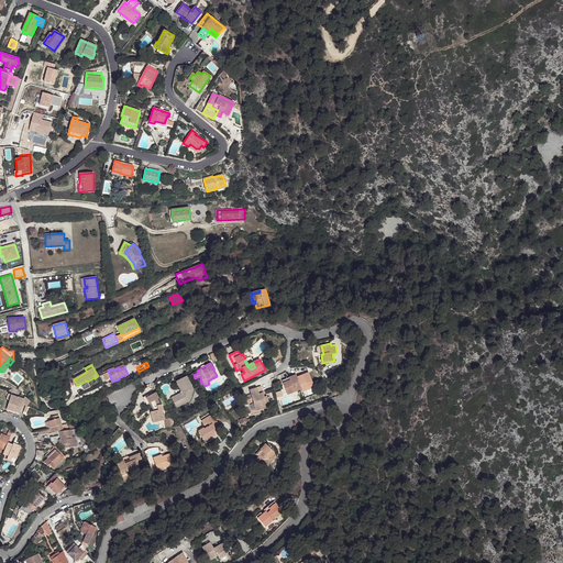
[(297,377),(300,384),(306,382),(304,377),(309,375),(308,373),(297,377)]
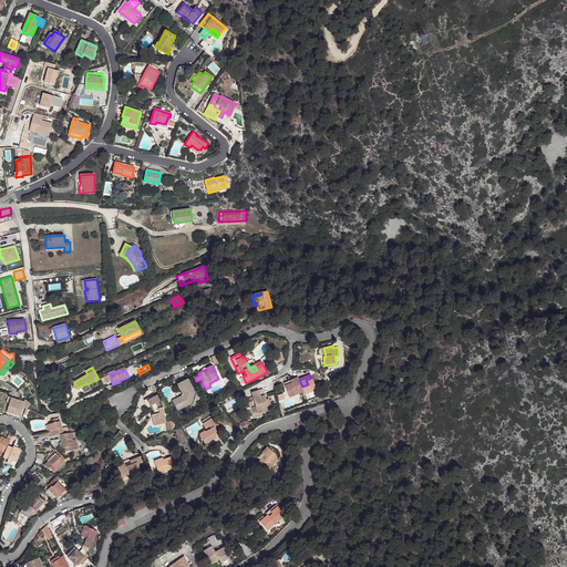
[(292,383),(285,385),(290,398),(295,395),(294,392),(298,391),(299,393),(303,392),(302,387),(299,380),(298,378),(291,380),(292,383)]
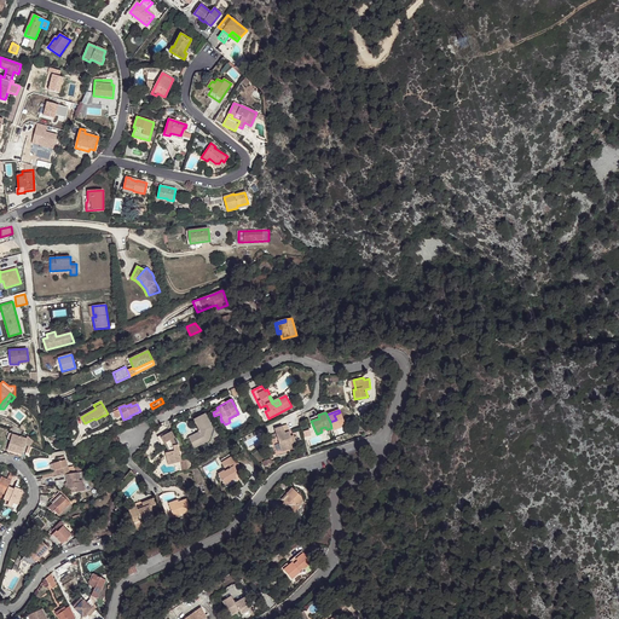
[(336,420),(330,422),(331,428),(337,426),(339,428),(346,426),(340,412),(334,415),(336,420)]
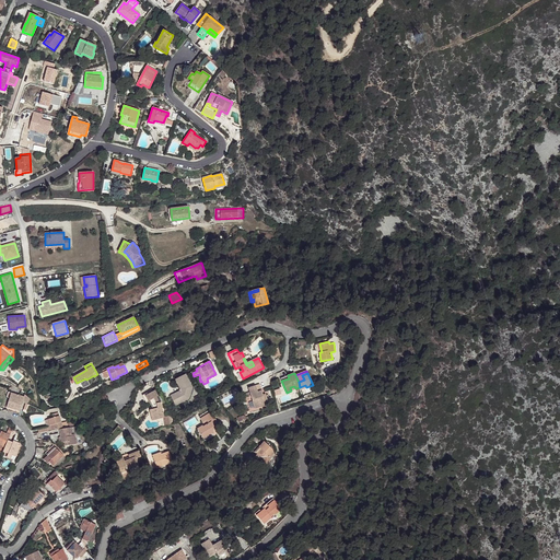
[(181,388),(183,388),(181,393),(172,397),(175,406),(189,398),(193,387),(186,374),(175,380),(181,388)]
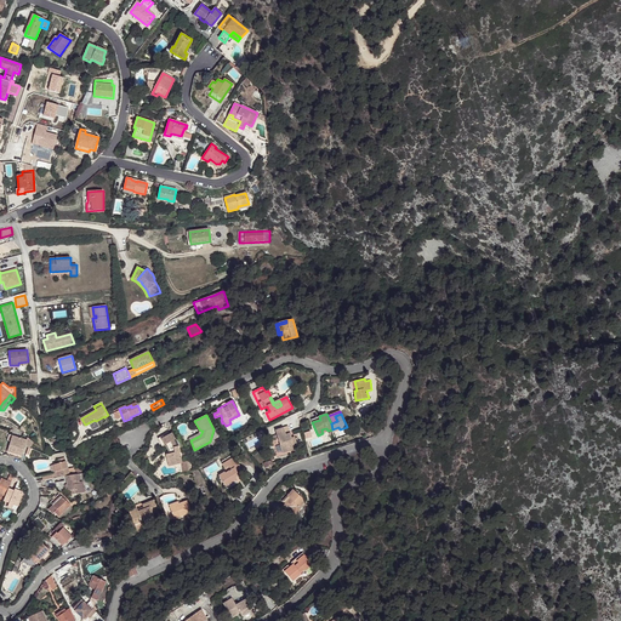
[(277,434),(271,437),(272,440),(278,438),(283,453),(298,448),(295,437),(291,438),(288,426),(275,429),(277,434)]
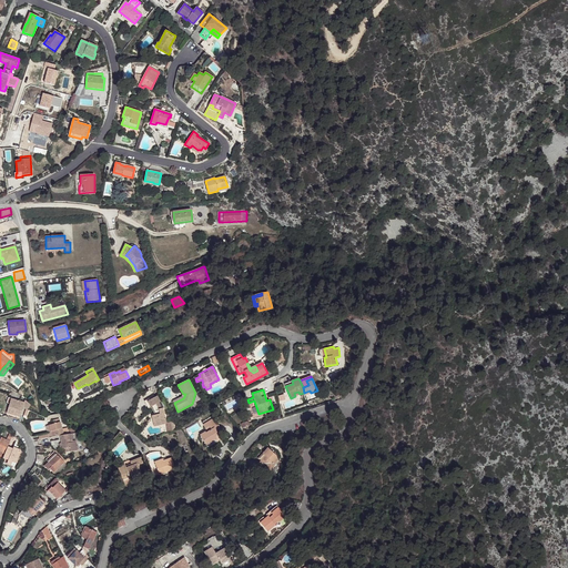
[(185,394),(183,394),(182,396),(173,402),(174,403),(183,398),(185,394)]
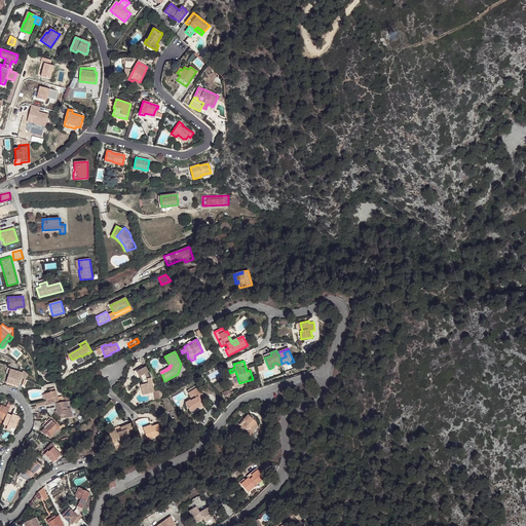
[(146,367),(137,372),(140,377),(140,376),(144,384),(141,385),(142,389),(144,389),(145,395),(154,391),(151,378),(150,378),(147,373),(149,372),(146,367)]
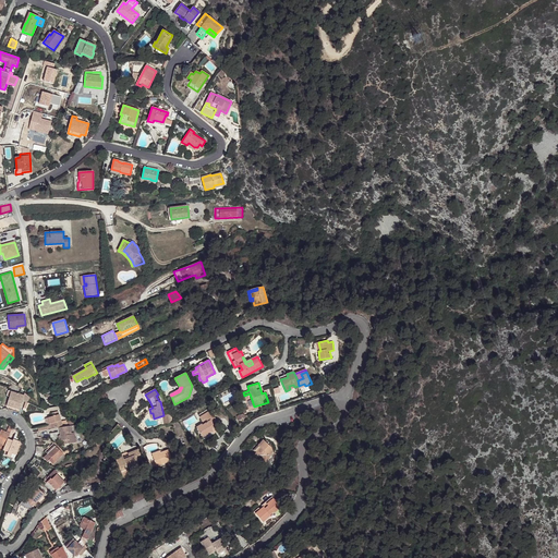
[(11,391),(7,405),(20,409),(23,400),(26,402),(29,398),(24,392),(24,396),(20,393),(19,392),(17,393),(11,391)]
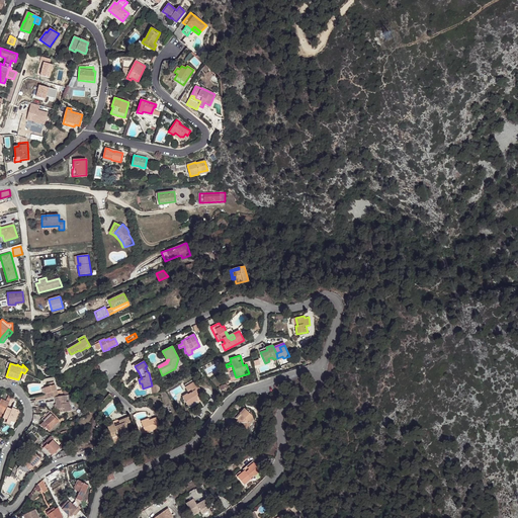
[(191,390),(192,392),(188,395),(187,394),(182,397),(188,406),(197,400),(196,399),(199,397),(197,394),(201,391),(195,381),(185,387),(188,392),(191,390)]
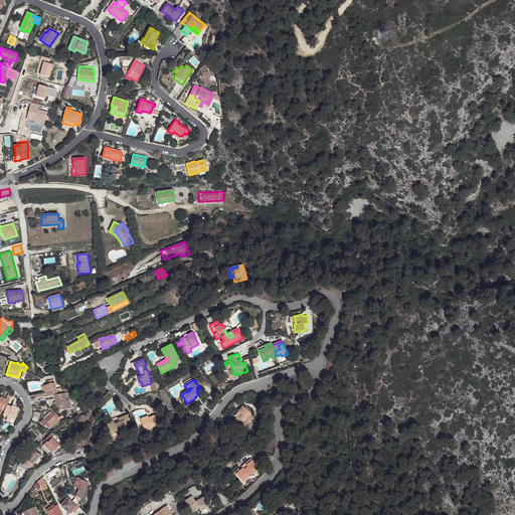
[(49,384),(45,386),(47,396),(54,395),(55,399),(46,400),(46,404),(53,403),(56,403),(56,407),(57,407),(63,406),(64,409),(69,408),(67,394),(69,394),(68,393),(66,388),(61,389),(61,388),(56,389),(53,380),(48,381),(49,384)]
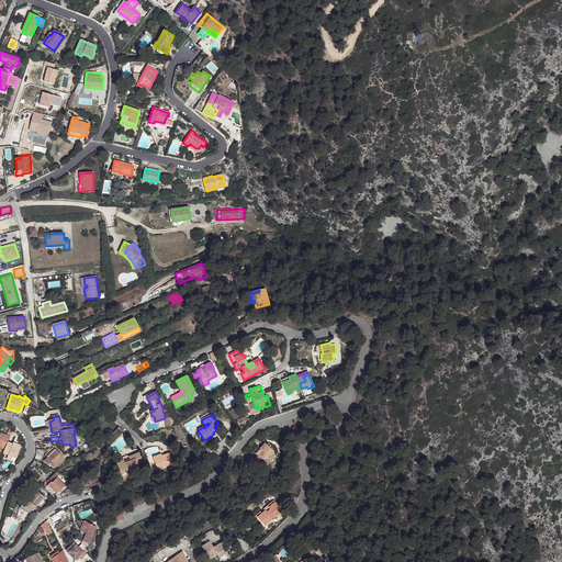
[(52,433),(49,422),(46,422),(47,429),(38,431),(38,435),(52,433)]
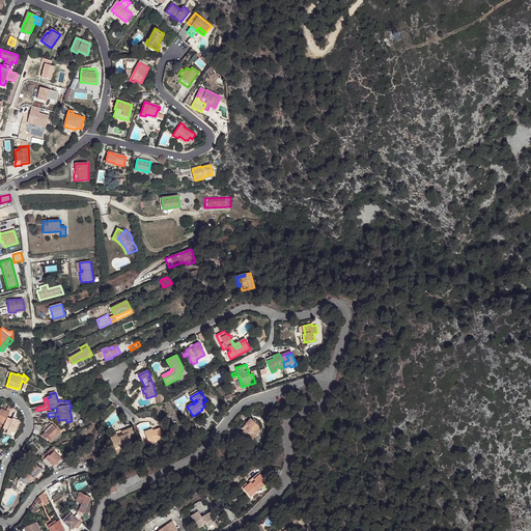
[(7,418),(9,413),(1,410),(0,413),(0,428),(2,423),(4,424),(7,418)]
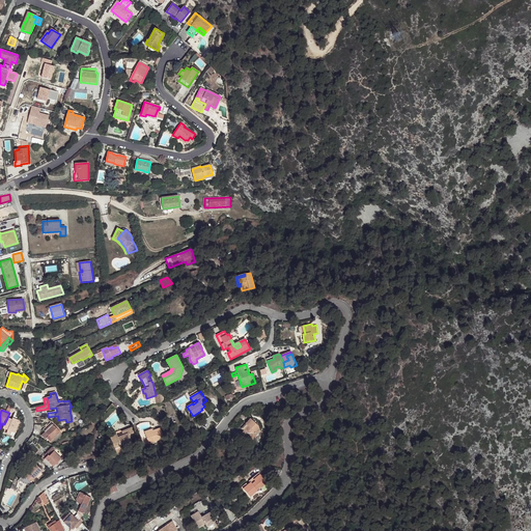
[(12,420),(7,418),(4,424),(3,427),(8,430),(11,431),(16,432),(20,422),(19,421),(19,420),(15,419),(15,421),(12,420)]
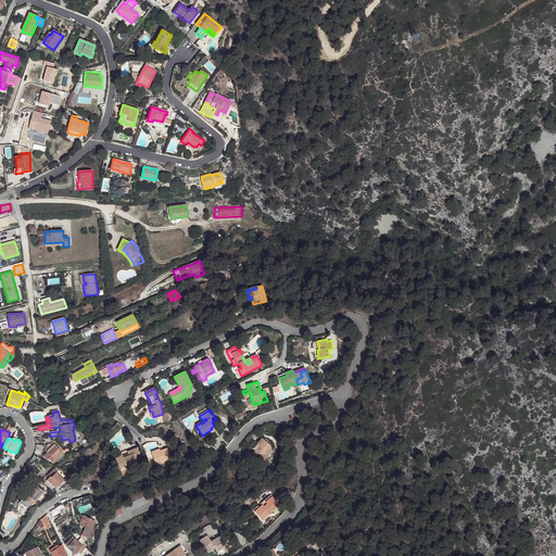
[(261,440),(256,445),(258,447),(251,456),(260,465),(273,450),(261,440)]
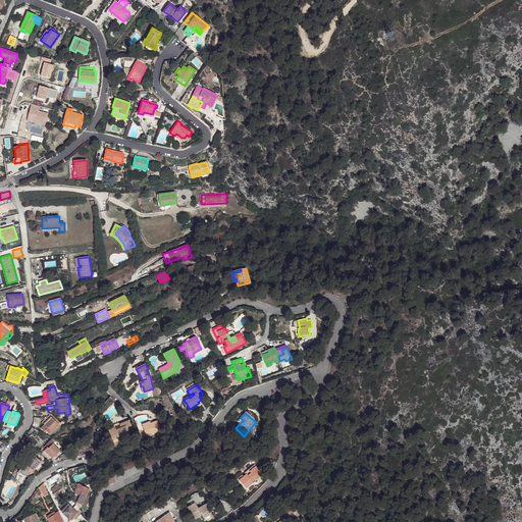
[(34,422),(32,426),(39,427),(40,423),(41,418),(34,417),(34,422)]
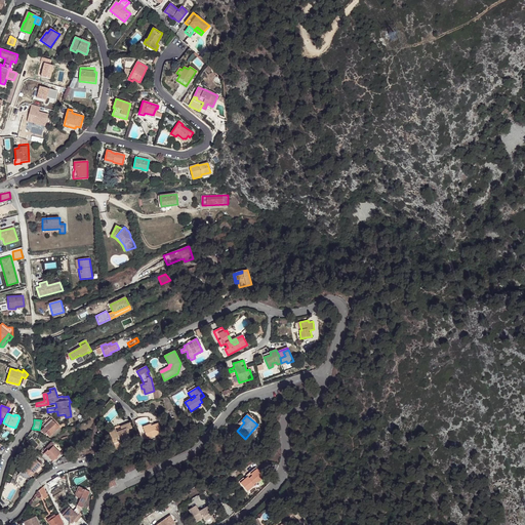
[(49,437),(59,428),(52,419),(41,431),(44,435),(46,433),(49,437)]
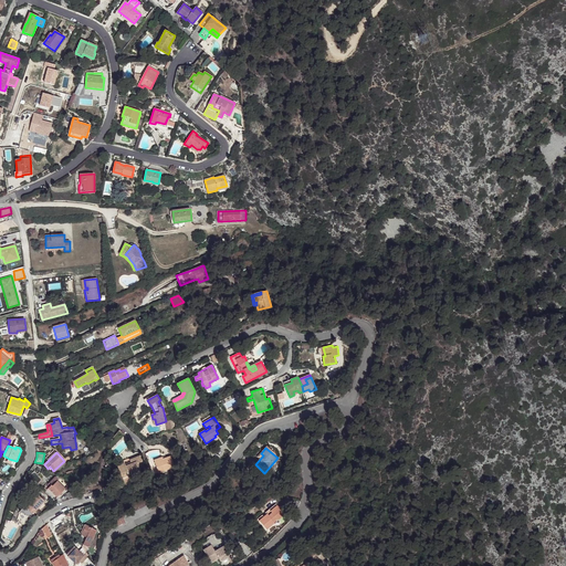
[(124,462),(117,465),(122,477),(128,473),(129,475),(140,471),(139,468),(145,465),(140,456),(129,460),(130,462),(125,464),(124,462)]
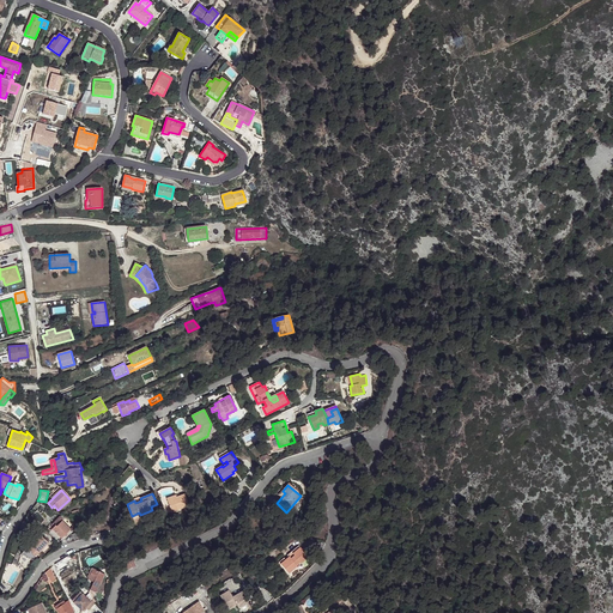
[(186,495),(176,497),(168,501),(171,511),(189,505),(186,495)]
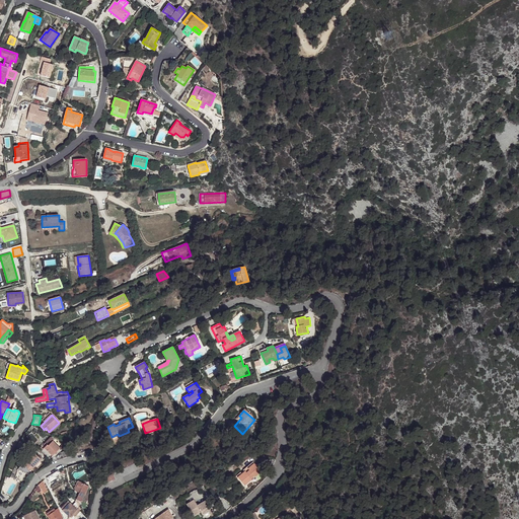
[(47,445),(48,446),(53,441),(54,440),(51,437),(46,443),(47,445)]
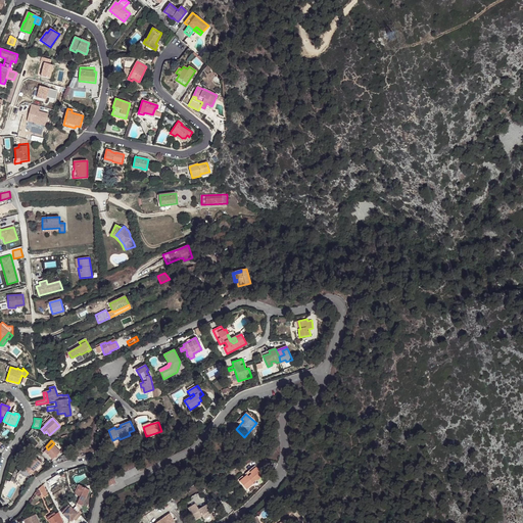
[(45,452),(52,460),(60,452),(53,444),(48,449),(47,448),(45,452)]
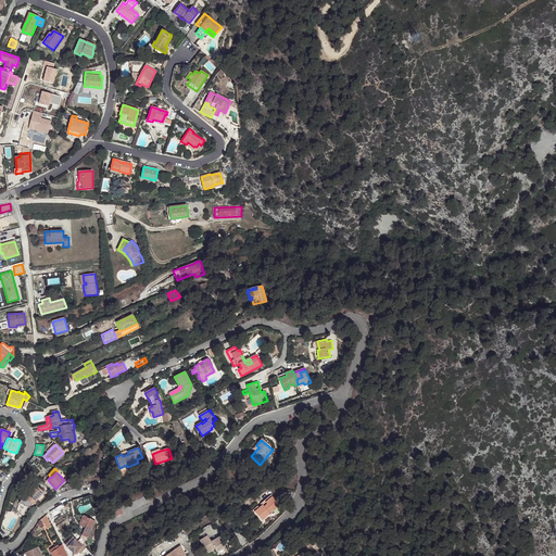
[(29,508),(43,492),(35,484),(32,489),(28,493),(20,503),(29,508)]
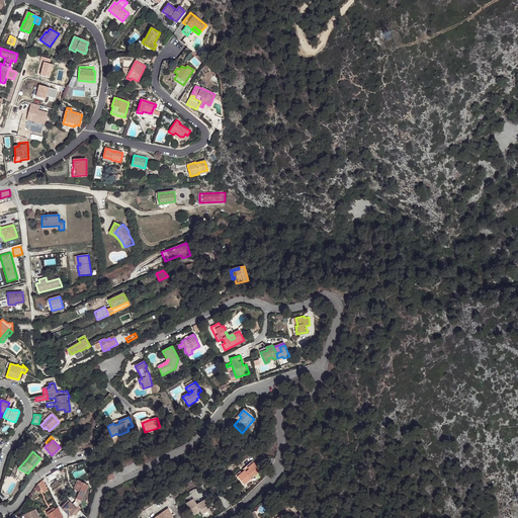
[(244,470),(245,471),(242,475),(241,473),(238,477),(245,485),(251,479),(254,476),(255,477),(261,470),(253,461),(243,469),(244,470)]
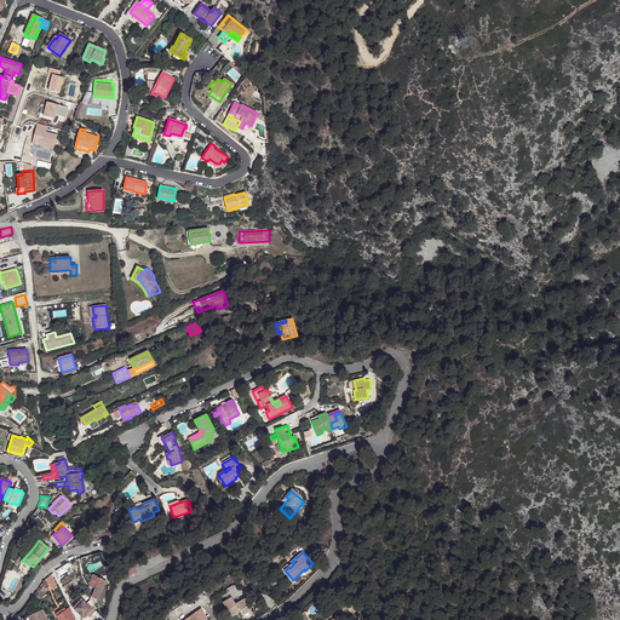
[(51,574),(46,579),(52,589),(57,586),(51,574)]
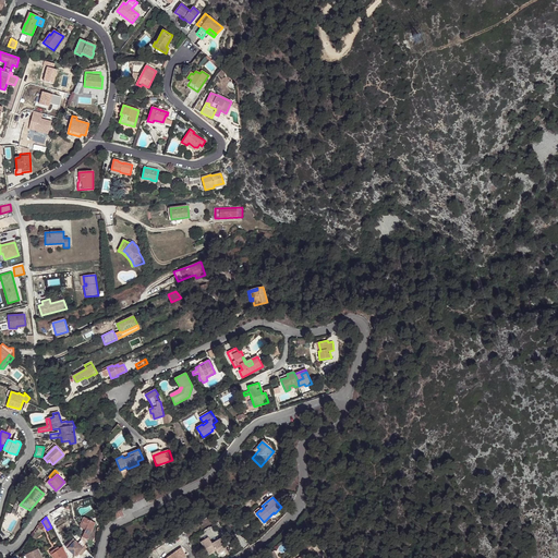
[(82,537),(88,540),(96,523),(84,519),(80,528),(85,530),(82,537)]
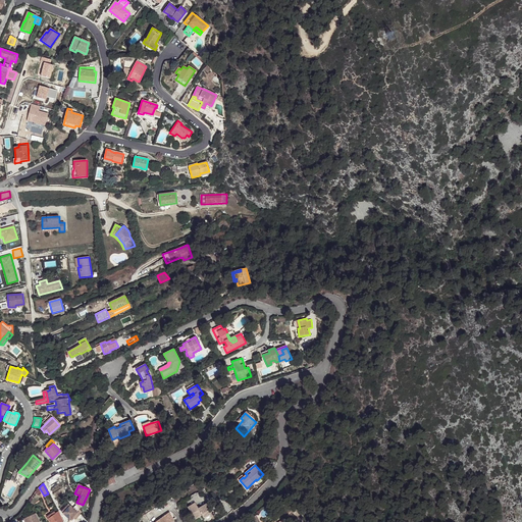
[(212,517),(215,515),(213,513),(214,512),(208,503),(198,509),(195,503),(188,508),(195,519),(202,515),(204,518),(210,514),(212,517)]
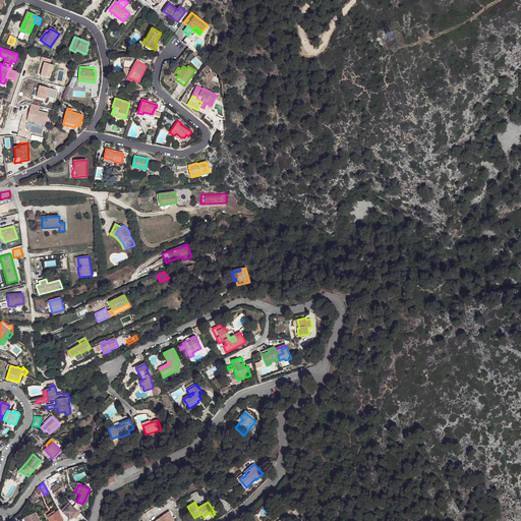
[(61,511),(63,513),(70,505),(68,503),(61,511)]
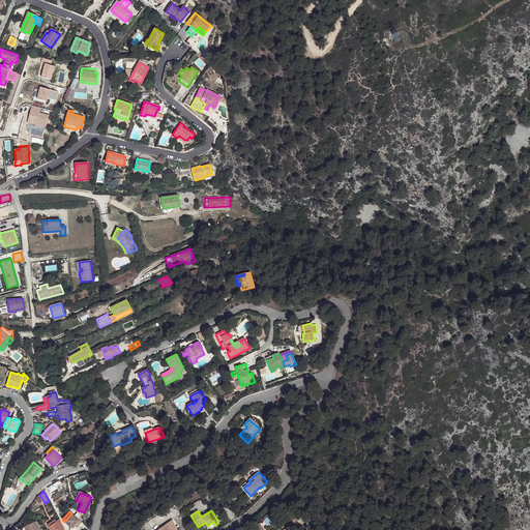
[(64,522),(71,528),(75,525),(77,527),(82,522),(80,519),(78,521),(71,513),(64,522)]
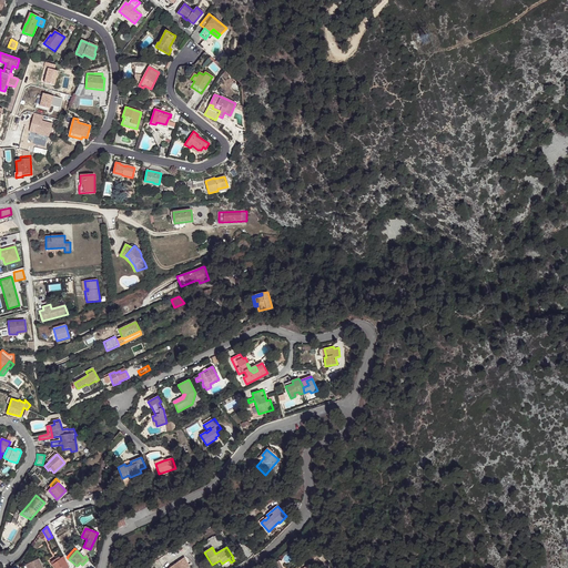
[(68,567),(69,567),(63,556),(60,559),(52,565),(54,567),(68,567)]
